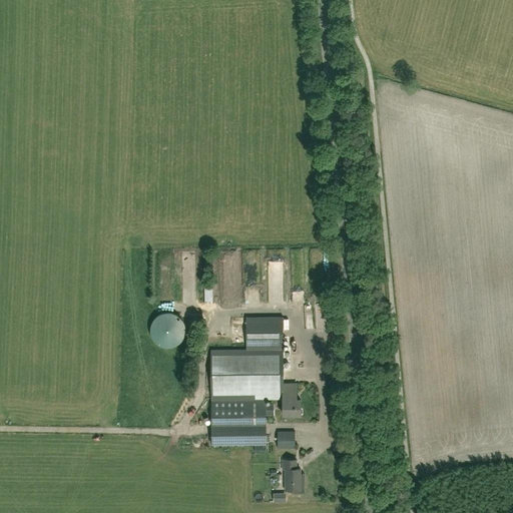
[(248,250),(248,259),(262,258),(262,249),(248,250)]
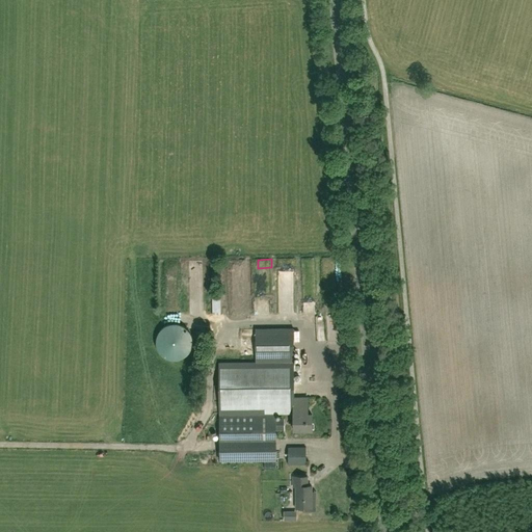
[(215,317),(223,318),(223,297),(215,297),(215,317)]
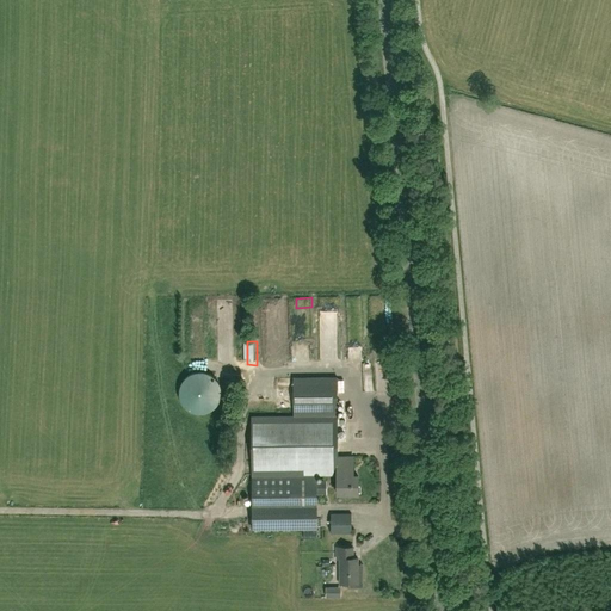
[(180,387),(179,393),(180,399),(183,405),(186,409),(191,412),(197,414),(203,414),(209,412),(214,409),(217,405),(220,399),(221,393),(220,387),(217,382),(214,377),(209,374),(203,372),(197,372),(191,374),(186,377),(183,382),(180,387)]
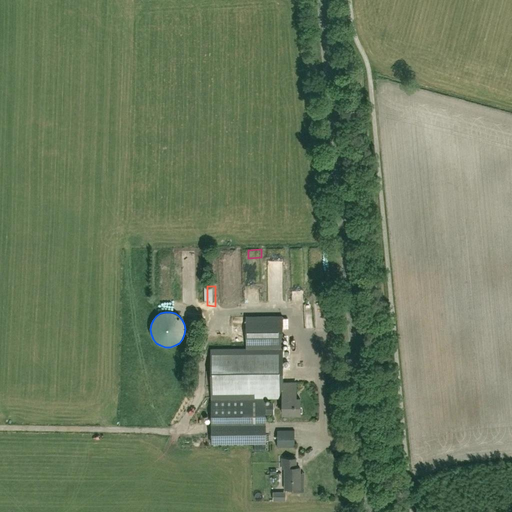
[(282,316),(246,316),(246,348),(210,349),(211,443),(266,442),(265,398),(282,398),(283,414),(300,414),(300,398),(295,398),(295,393),(296,393),(296,383),(283,383),(282,316)]
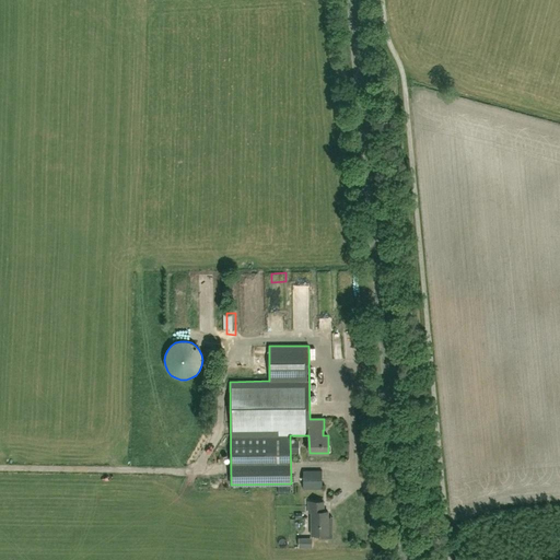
[(323,489),(322,470),(303,470),(303,489),(323,489)]
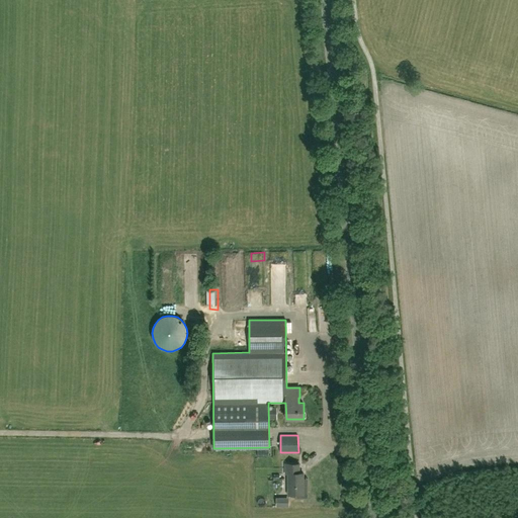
[(288,495),(305,494),(305,484),(304,484),(304,472),(299,472),(299,464),(285,464),(285,473),(288,473),(288,495)]
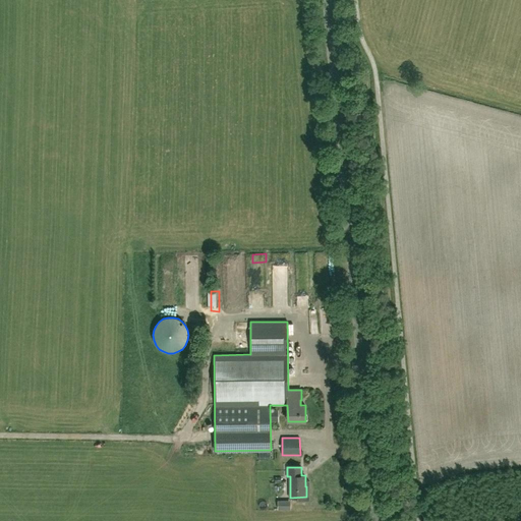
[(283,505),(283,512),(295,513),(295,506),(283,505)]
